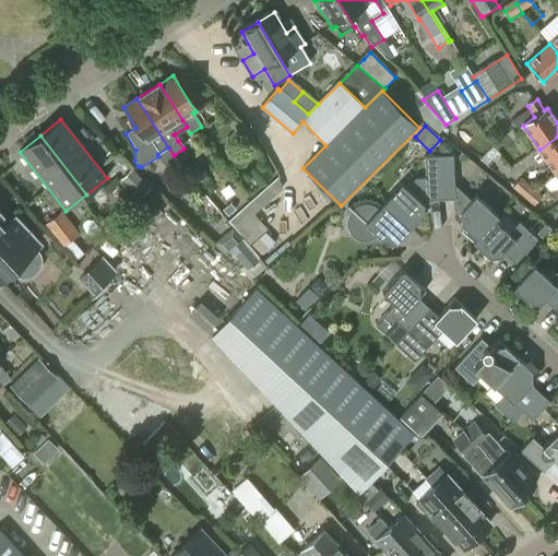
[(557,137),(539,150),(556,174),(557,172),(557,137)]
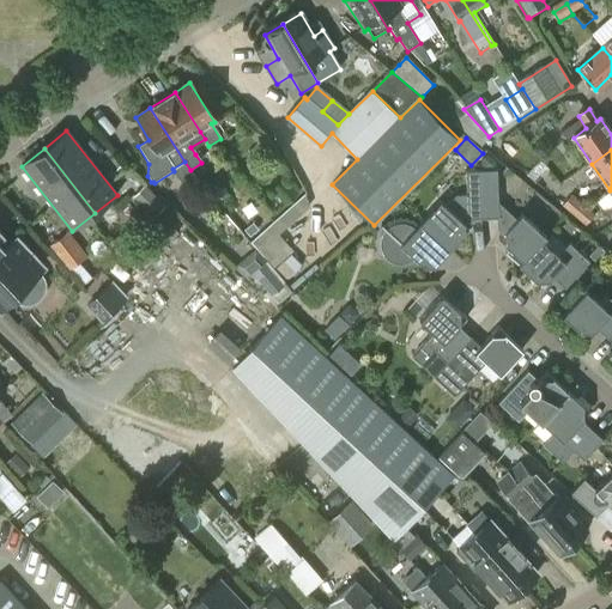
[(543,242),(547,238),(522,215),(517,220),(498,205),(497,171),(482,172),(484,220),(497,220),(498,220),(498,231),(503,236),(500,241),(510,250),(506,254),(520,267),(543,242)]
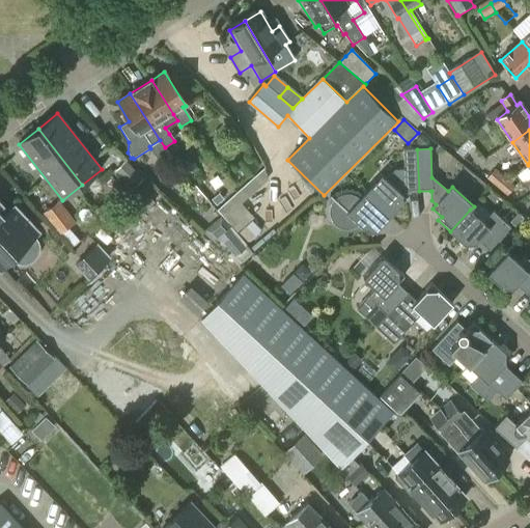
[(382,175),(370,187),(396,211),(407,198),(402,195),(406,192),(419,191),(417,149),(403,150),(405,170),(395,170),(387,179),(382,175)]
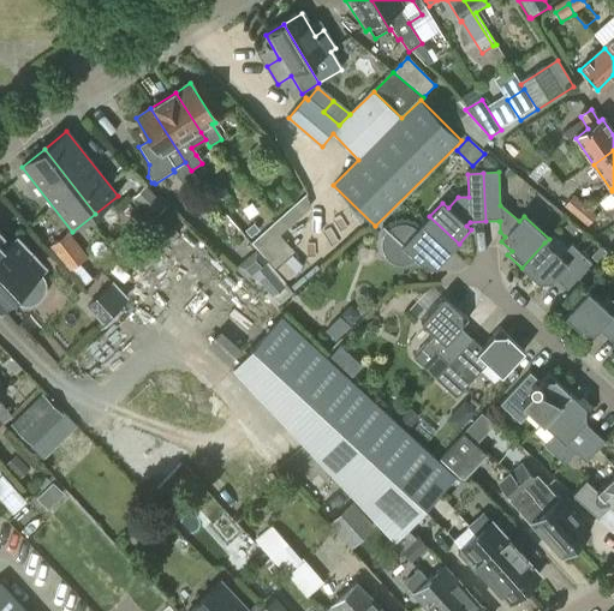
[(145,187),(144,189),(135,199),(155,220),(167,208),(145,187)]
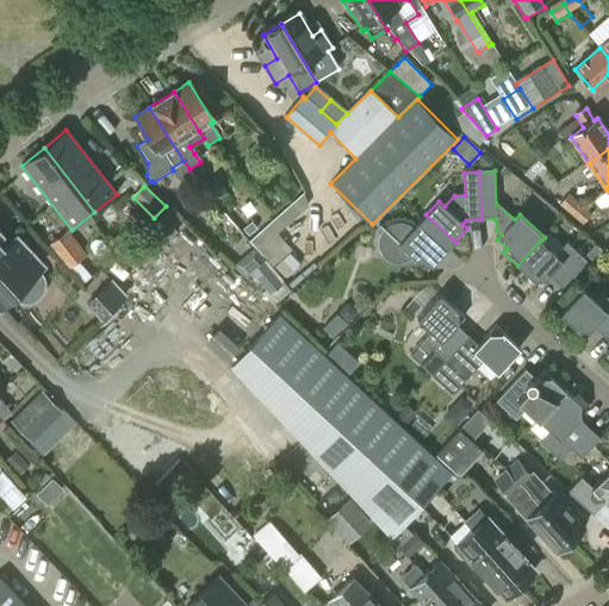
[(572,216),(580,205),(570,195),(560,206),(572,216)]
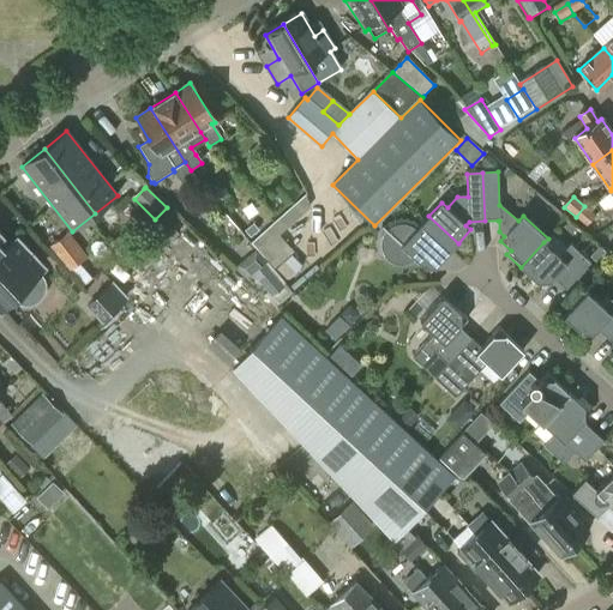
[(596,217),(584,206),(576,217),(588,228),(596,217)]
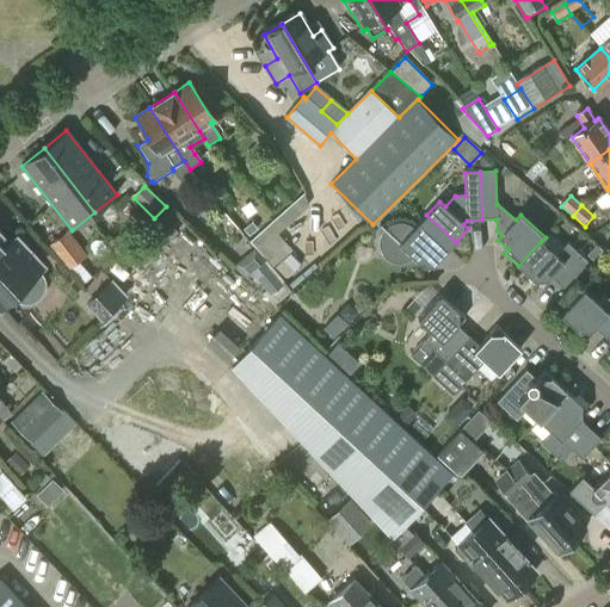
[(456,242),(426,215),(414,229),(410,225),(405,224),(400,223),(394,224),(390,227),(386,230),(381,225),(380,227),(384,231),(382,235),(380,241),(380,246),(381,251),(383,255),(386,260),(390,262),(395,265),(400,265),(406,264),(410,262),(411,261),(414,259),(429,272),(456,242)]
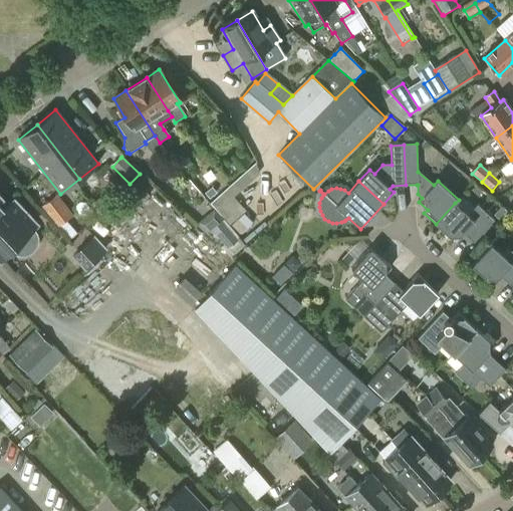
[(219,195),(214,188),(205,194),(211,201),(219,195)]
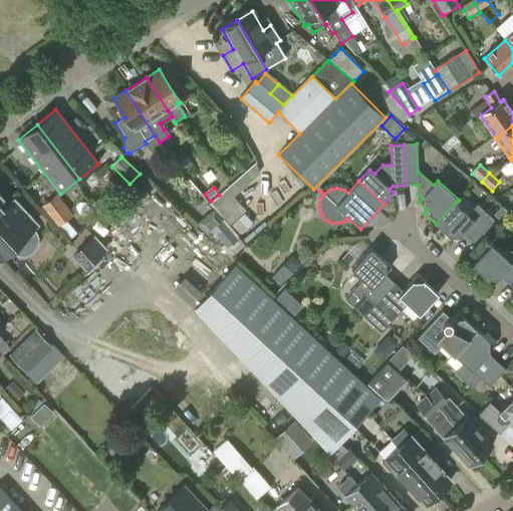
[(57,196),(42,208),(58,229),(73,217),(57,196)]
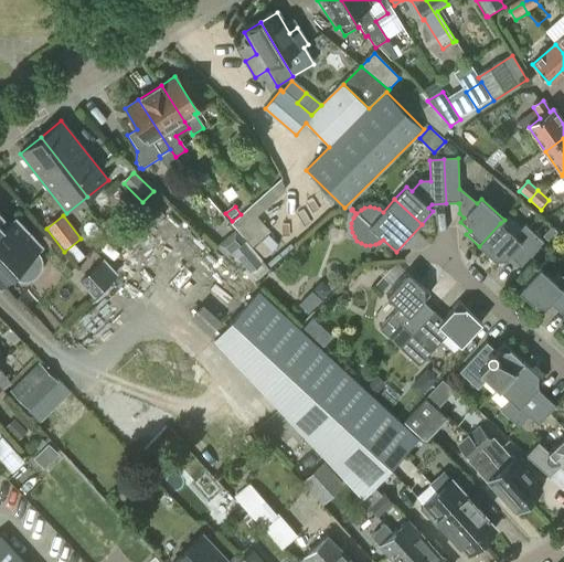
[(508,231),(500,223),(479,246),(501,266),(510,257),(521,267),(544,243),(525,226),(515,237),(508,231)]
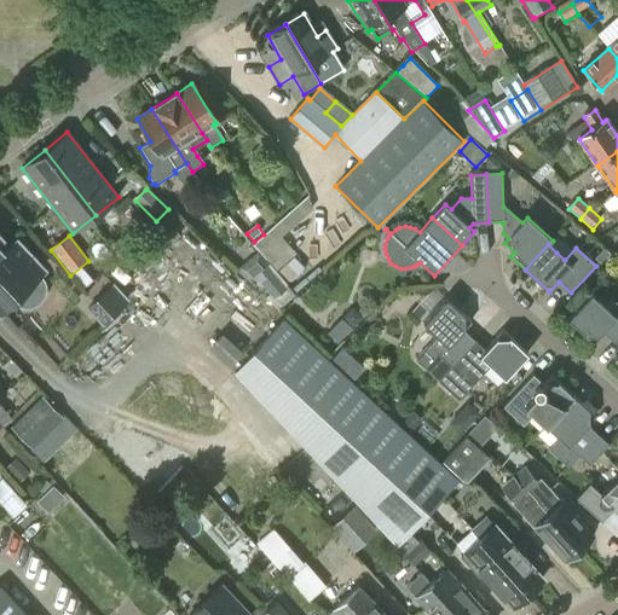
[(16,302),(19,306),(26,307),(30,308),(35,306),(42,299),(45,294),(46,288),(44,283),(40,279),(38,276),(42,271),(24,251),(17,257),(9,248),(4,253),(0,249),(0,309),(12,299),(16,302)]
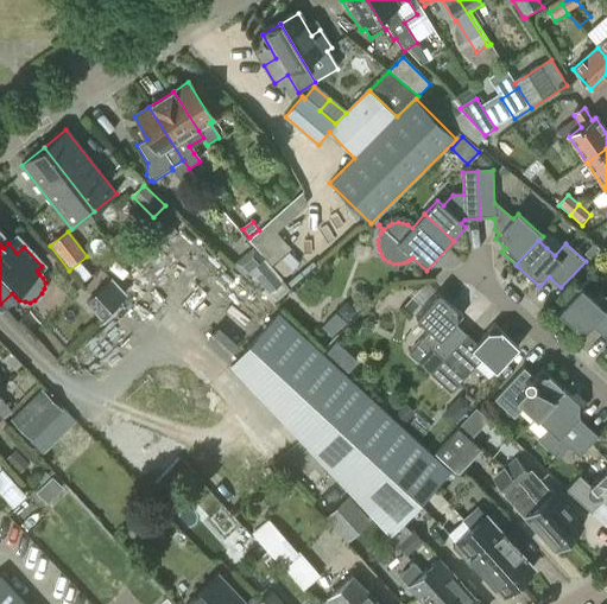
[(595,243),(586,254),(592,260),(601,249),(595,243)]
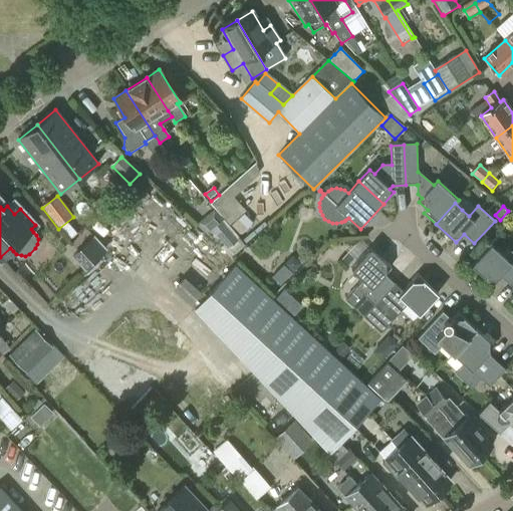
[(238,240),(216,215),(208,223),(213,229),(211,230),(228,248),(238,240)]
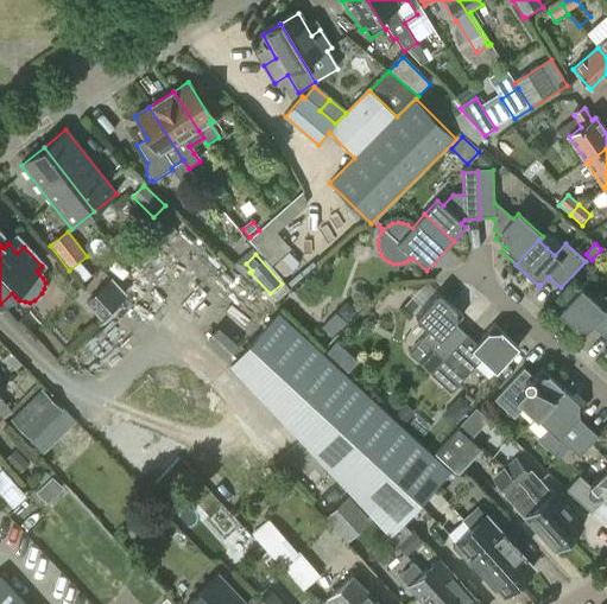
[(602,337),(606,331),(606,296),(601,297),(595,303),(582,290),(560,315),(583,336),(593,326),(602,337)]
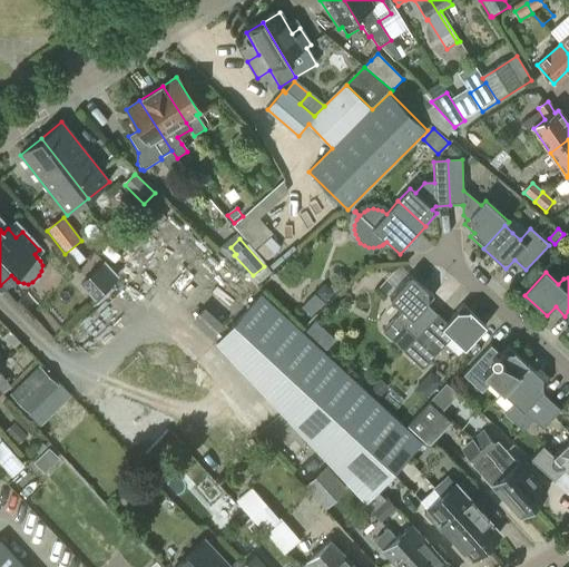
[(95,300),(111,284),(100,273),(96,273),(82,286),(95,300)]
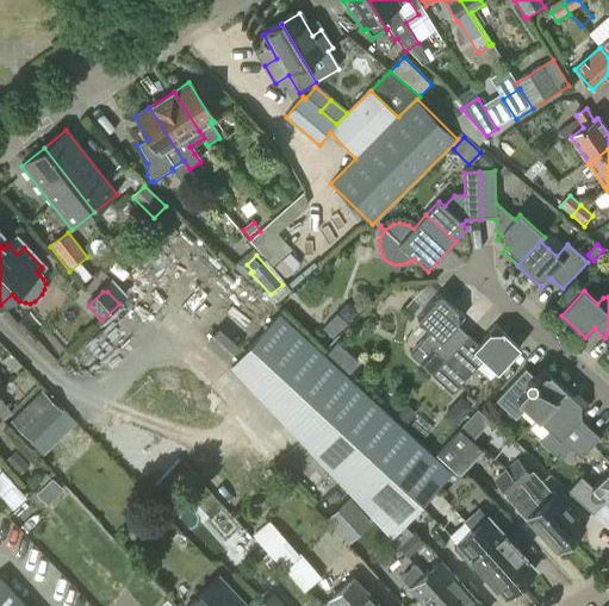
[(12,294),(0,305),(0,306),(18,326),(31,314),(19,301),(16,298),(12,294)]
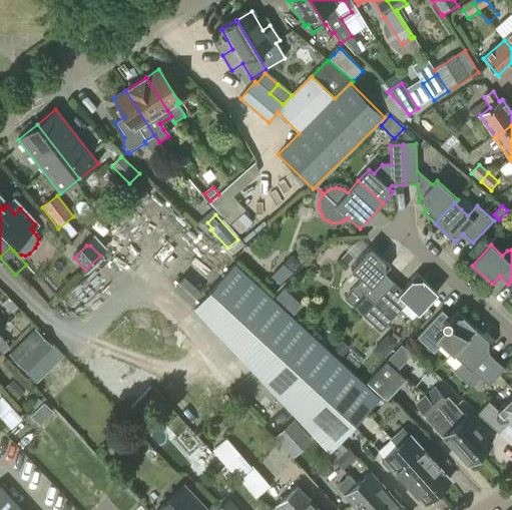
[(374,305),(394,284),(385,275),(391,269),(371,249),(352,270),(363,281),(357,288),(374,305)]
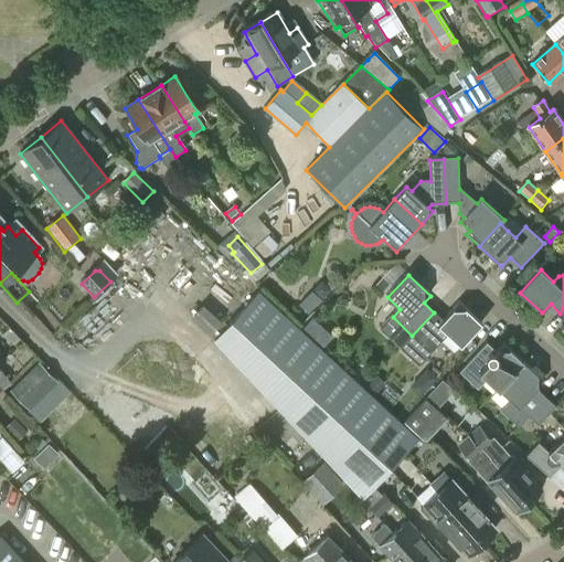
[(314,292),(322,300),(332,290),(327,286),(319,286),(314,292)]
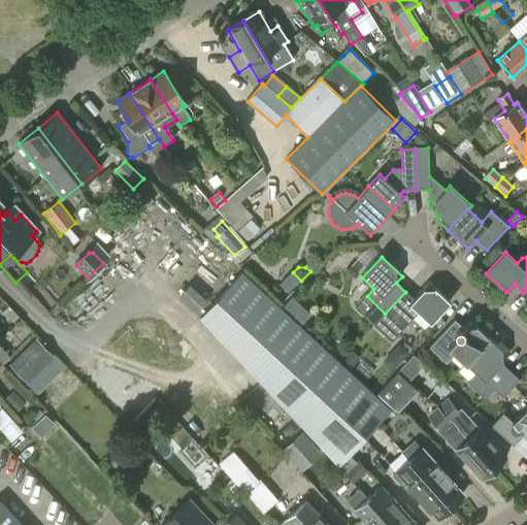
[(289,292),(301,281),(293,272),(282,284),(289,292)]
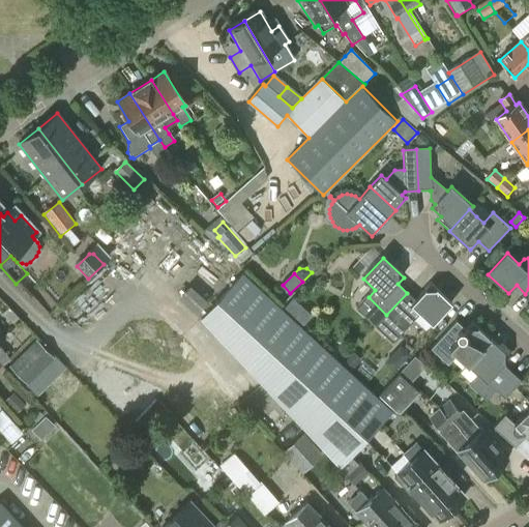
[(201,320),(341,467),(391,411),(243,274),(201,320)]
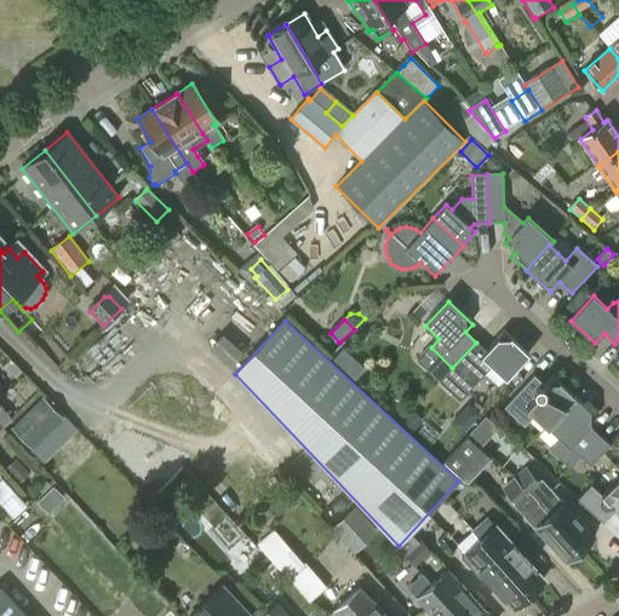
[(476,343),(452,368),(440,381),(460,401),(474,387),(492,367),(506,380),(529,356),(505,333),(487,352),(476,343)]
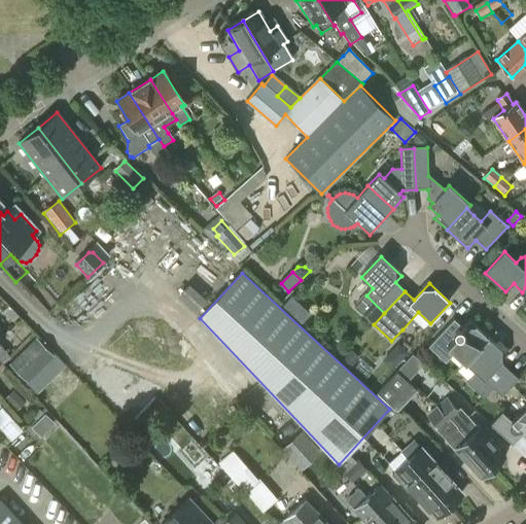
[(291,318),(301,308),(291,299),(282,309),(291,318)]
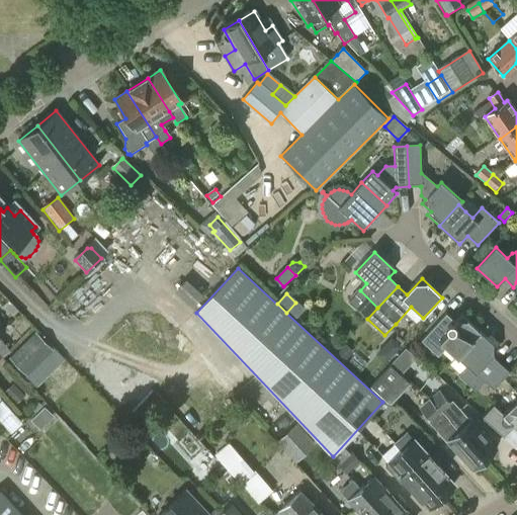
[(457,357),(481,333),(462,316),(455,323),(446,315),(422,342),(438,357),(447,347),(457,357)]
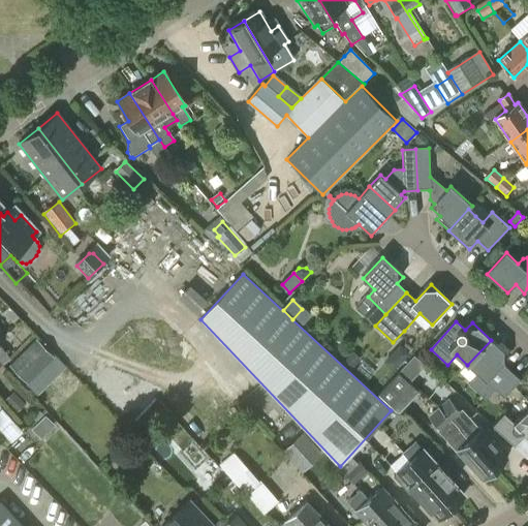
[(509,357),(491,340),(467,365),(478,375),(469,384),(486,400),(495,391),(504,399),(521,381),(502,365),(509,357)]
